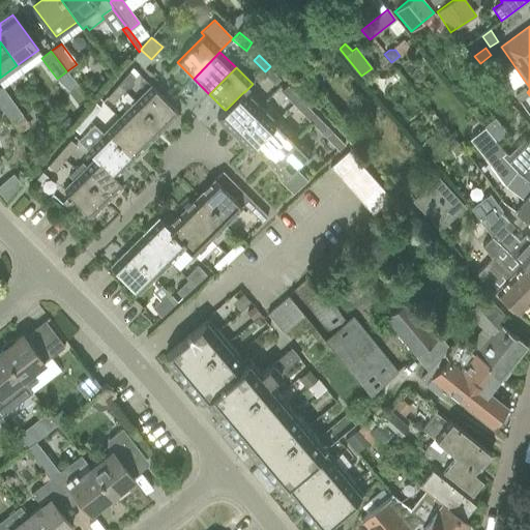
[(268,68),(265,71),(263,74),(275,86),(281,80),(268,68)]
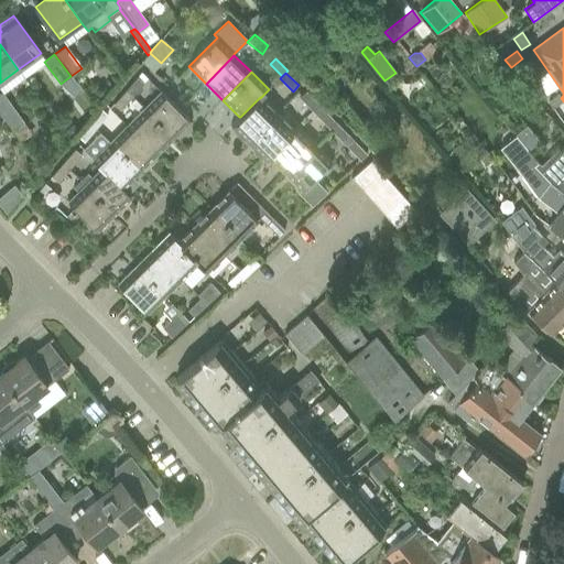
[(125,91),(131,98),(143,84),(137,78),(125,91)]
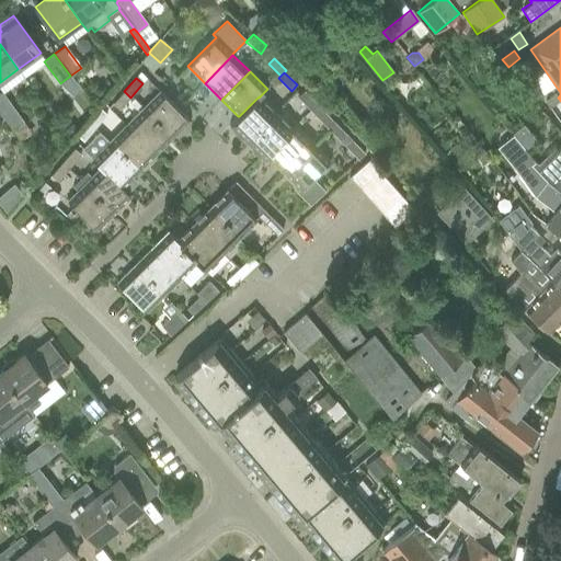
[(130,98),(124,91),(112,104),(118,111),(130,98)]
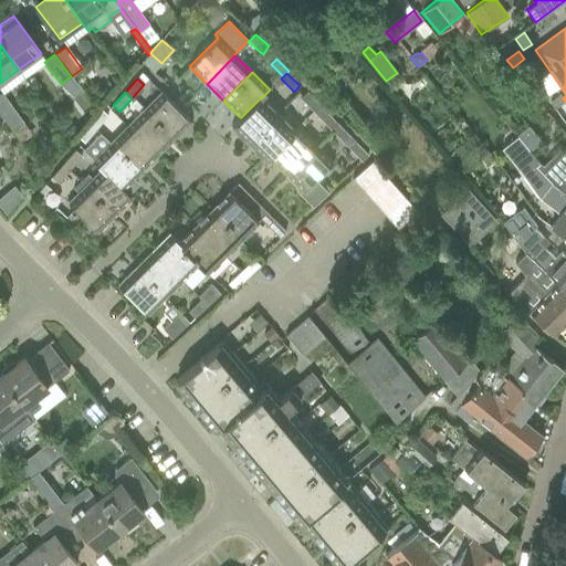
[(143,109),(173,139),(190,121),(161,92),(143,109)]
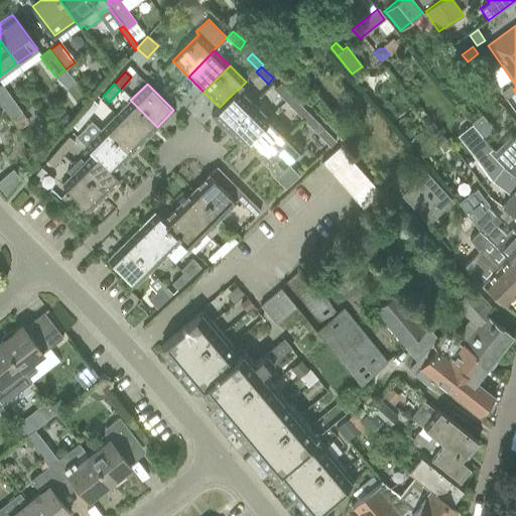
[(1,85),(0,86),(0,105),(5,112),(10,120),(21,112),(1,85)]
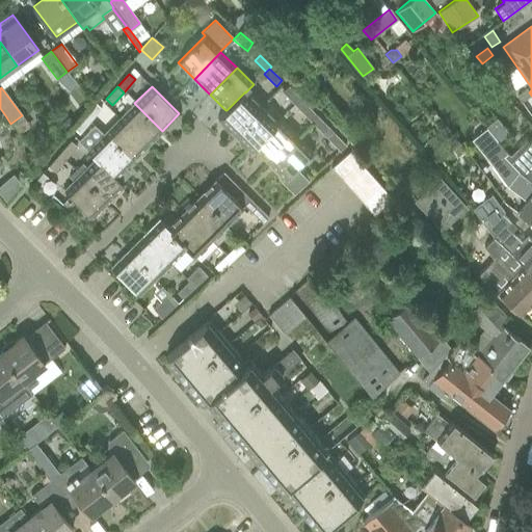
[(294,105),(300,99),(289,87),(283,92),(294,105)]
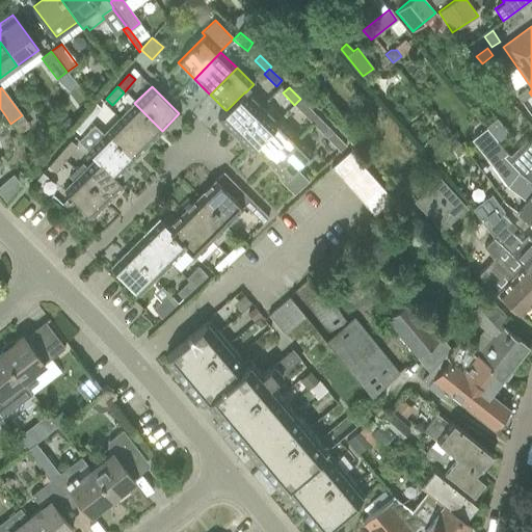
[(531,95),(529,92),(527,88),(516,96),(521,102),(531,95)]
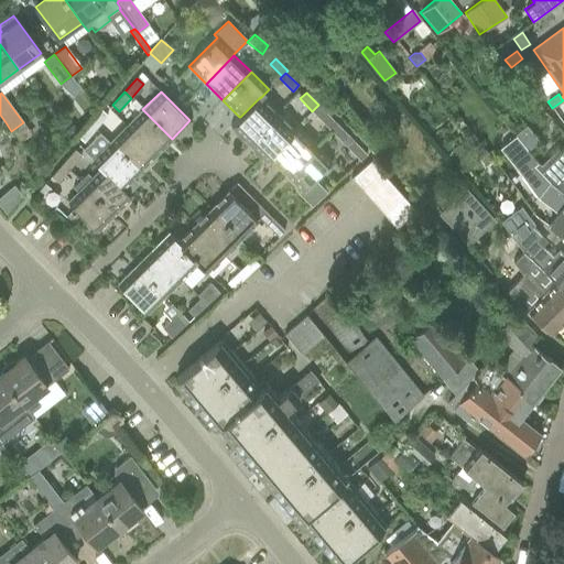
[(240,117),(239,117),(230,126),(248,142),(277,114),(260,98),(260,97),(240,117)]
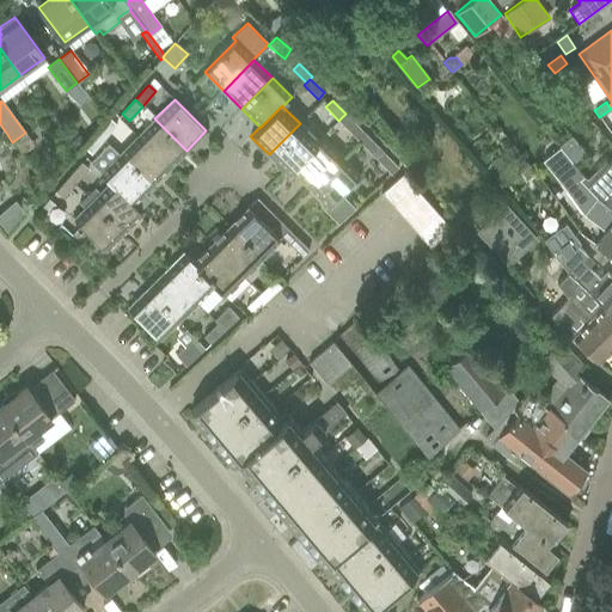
[(145,108),(140,112),(147,121),(152,116),(145,108)]
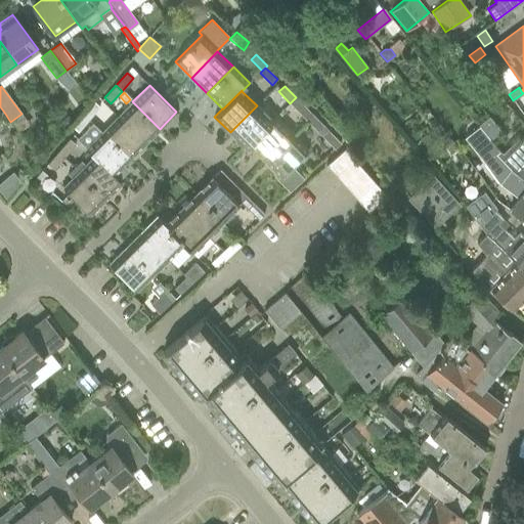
[(311,114),(296,97),(290,103),(302,116),(305,120),(311,114)]
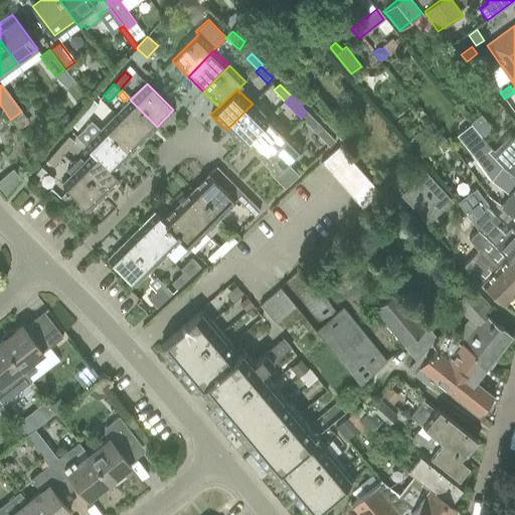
[(80,113),(88,119),(99,106),(92,100),(80,113)]
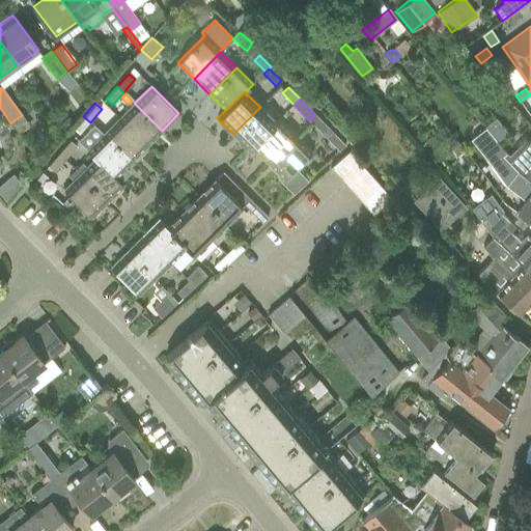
[(162,131),(134,103),(118,118),(146,146),(162,131)]
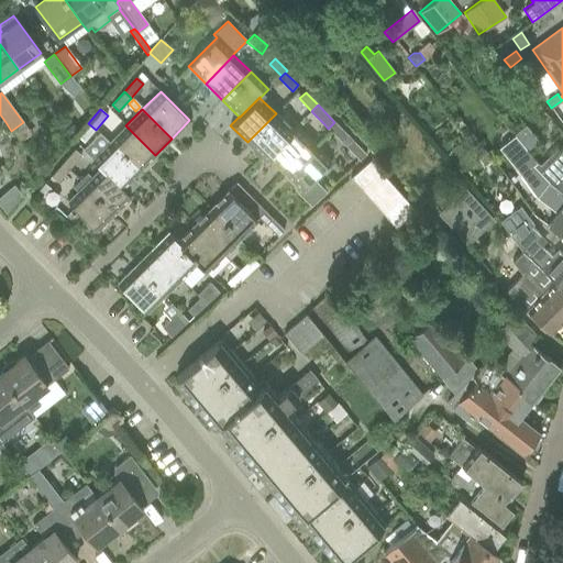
[(276,113),(247,142),(264,159),(267,156),(293,130),(276,113)]
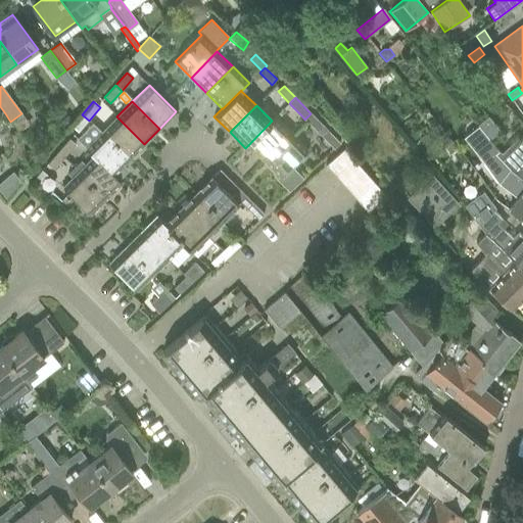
[(311,113),(304,120),(324,138),(335,149),(340,144),(329,133),(311,113)]
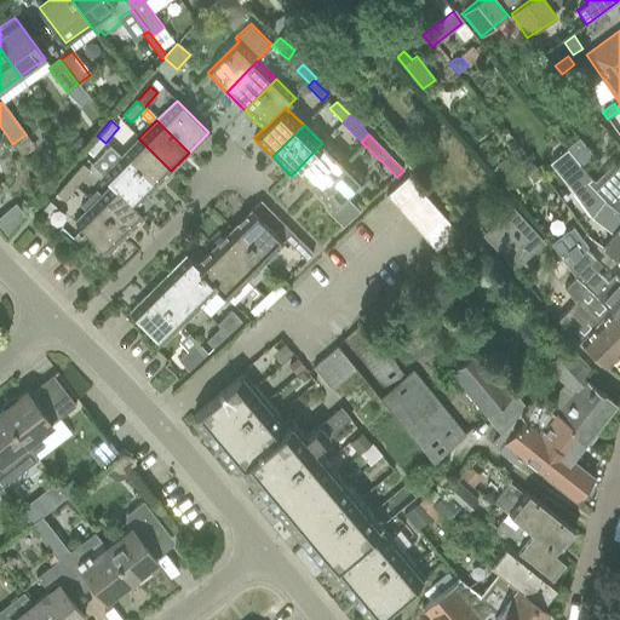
[(105,143),(97,136),(85,150),(92,158),(105,143)]
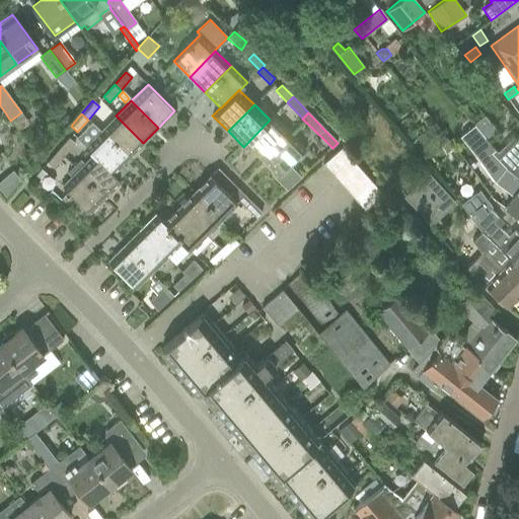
[(64,116),(59,120),(65,127),(72,121),(68,116),(64,116)]
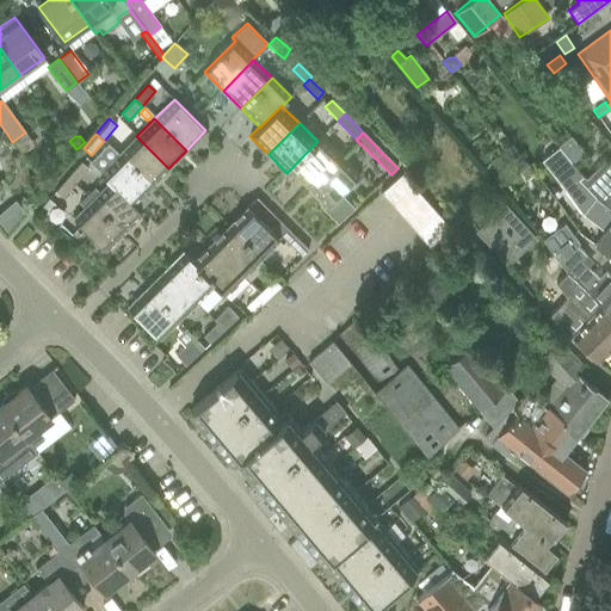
[(136,136),(119,154),(118,155),(149,186),(168,168),(136,136)]
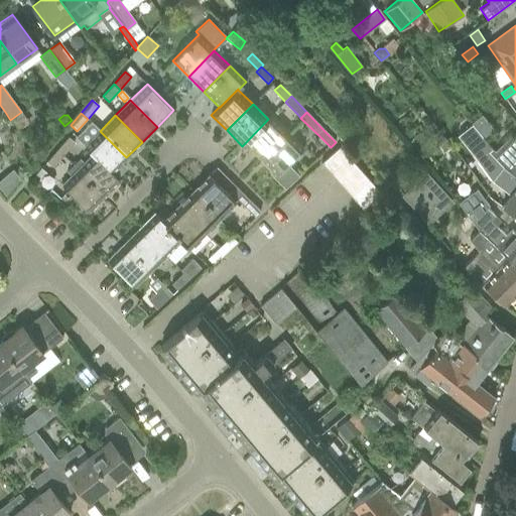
[(271,117),(268,119),(245,143),(260,158),(286,132),(271,117)]
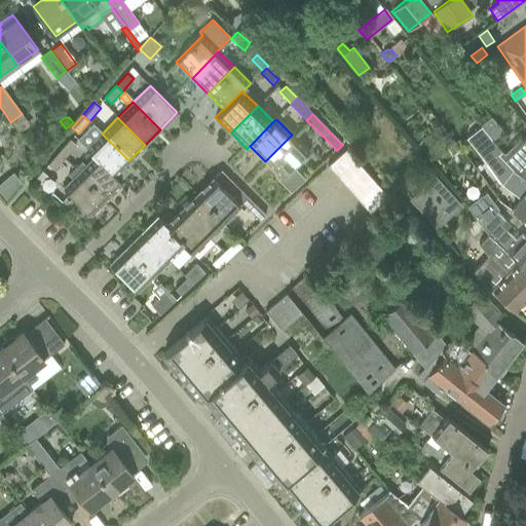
[(102,134),(103,133),(92,123),(77,140),(86,149),(85,149),(94,157),(95,157),(121,184),(121,183),(118,180),(127,171),(123,165),(128,160),(102,134)]
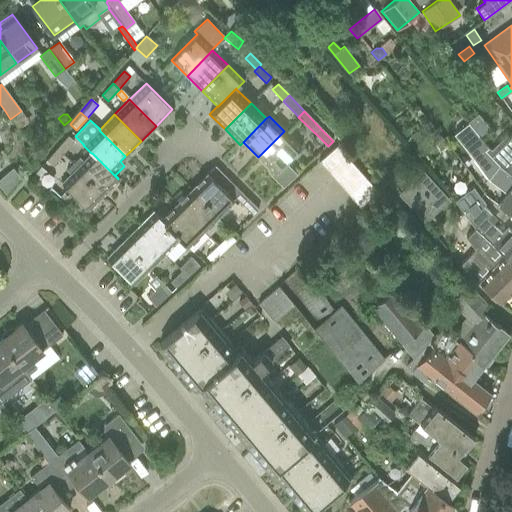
[(511,176),(499,167),(498,166),(484,151),(488,148),(468,123),(453,135),(472,158),(488,180),(505,193),(497,205),(511,215),(511,176)]
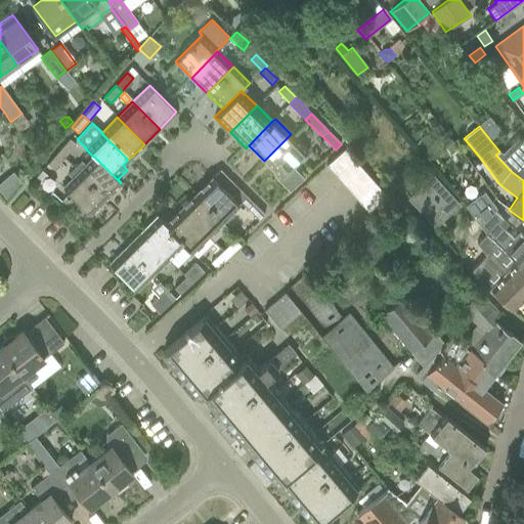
[(307,149),(291,134),(264,161),(278,175),(276,178),(289,190),(303,177),(291,165),(307,149)]
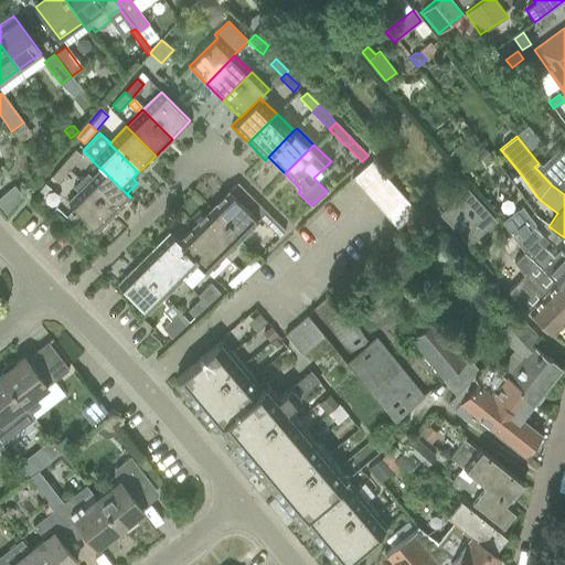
[(482,145),(475,151),(486,166),(493,159),(482,145)]
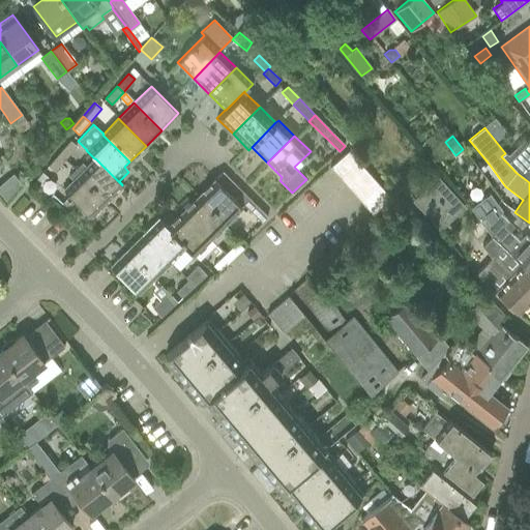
[(505,153),(501,156),(516,172),(517,173),(529,182),(529,138),(529,139),(527,142),(523,140),(512,150),(508,154),(505,153)]
